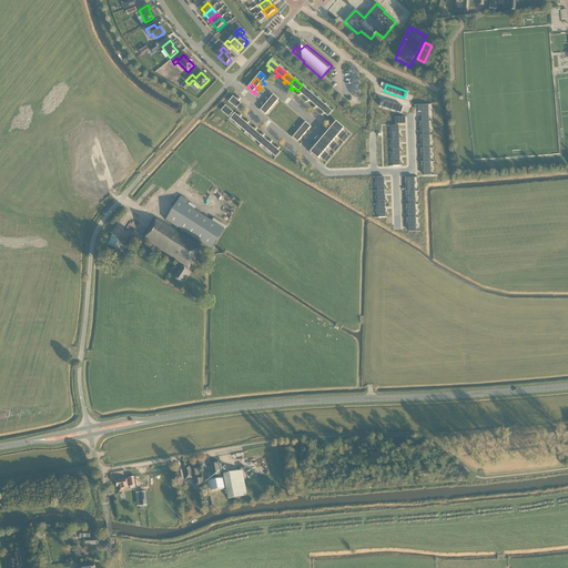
[(302,85),(297,91),(300,93),(297,95),(298,97),(301,94),(305,98),(310,92),(302,85)]
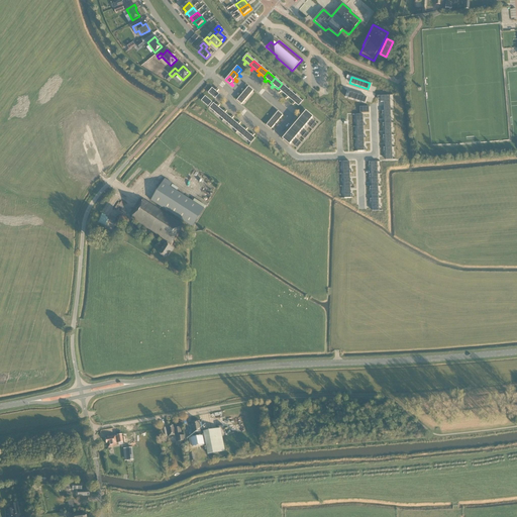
[(282,84),(278,89),(280,91),(278,93),(279,94),(281,92),(285,95),(289,90),(282,84)]
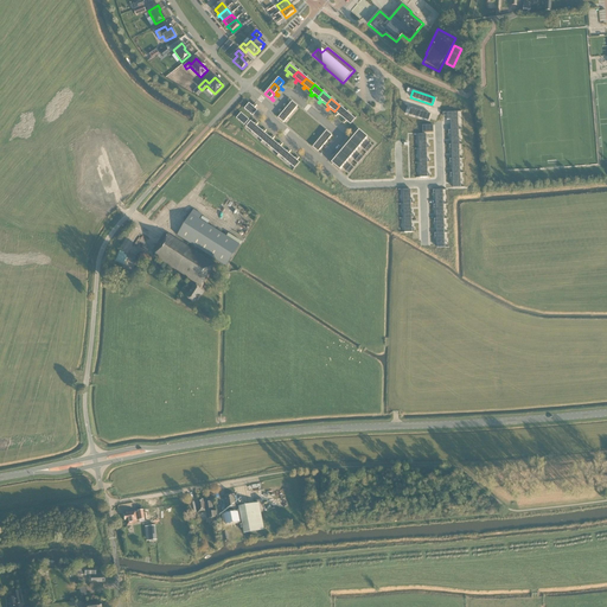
[(291,103),(287,107),(293,112),(298,107),(292,102),(289,100),(288,101),(291,103)]
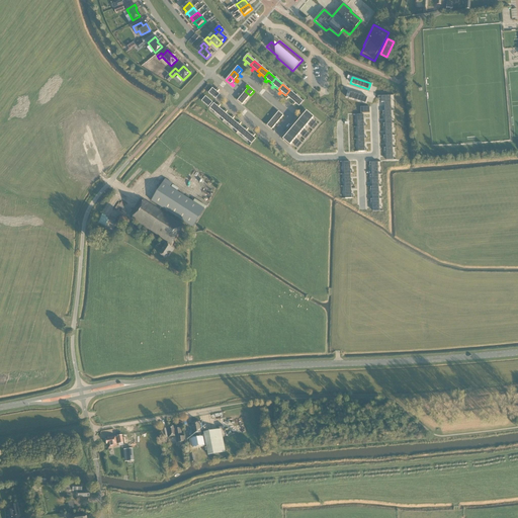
[(212,88),(208,93),(216,99),(220,94),(218,92),(220,90),(218,89),(216,91),(214,90),(212,88)]
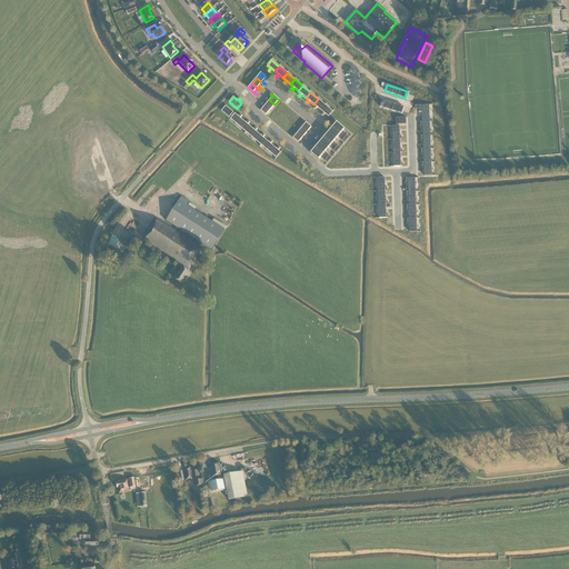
[(268,101),(265,106),(270,110),(275,105),(269,100),(267,98),(266,100),(268,101)]
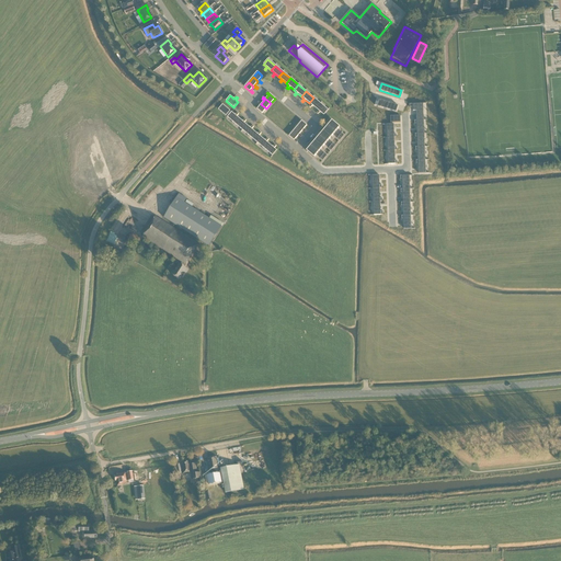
[(313,98),(309,103),(311,104),(309,107),(310,109),(312,105),(317,109),(321,104),(313,98)]
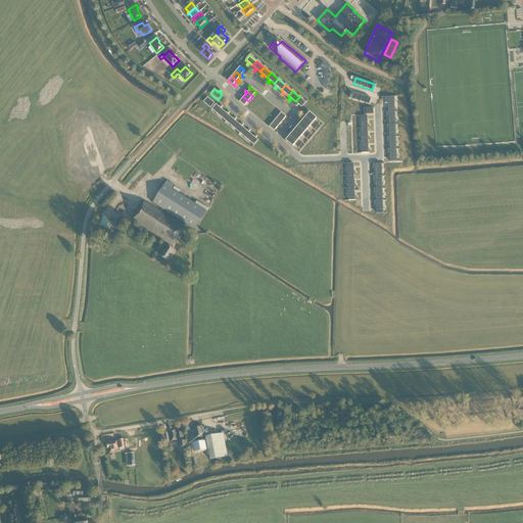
[(353,93),(351,99),(369,104),(371,98),(353,93)]
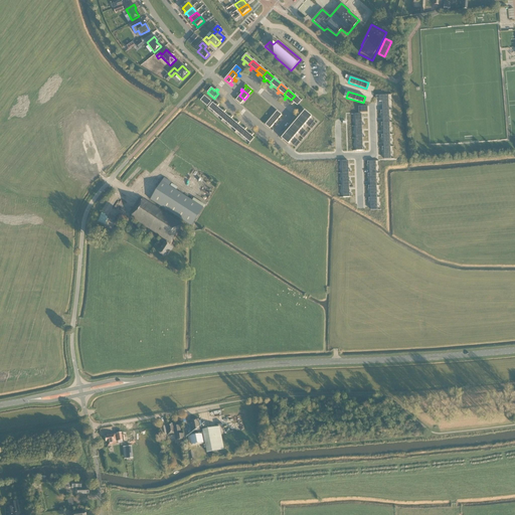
[(238,97),(235,101),(240,105),(244,100),(239,96),(237,94),(236,95),(238,97)]
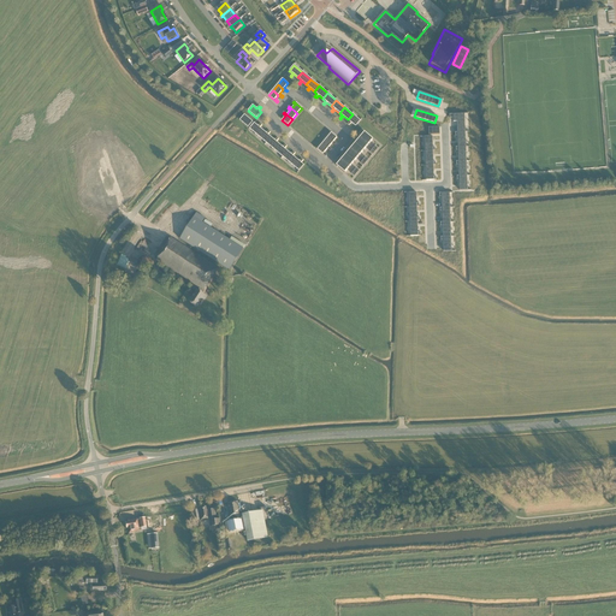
[(353,114),(348,119),(350,122),(348,124),(348,125),(349,126),(349,125),(351,123),(356,126),(360,122),(353,114)]
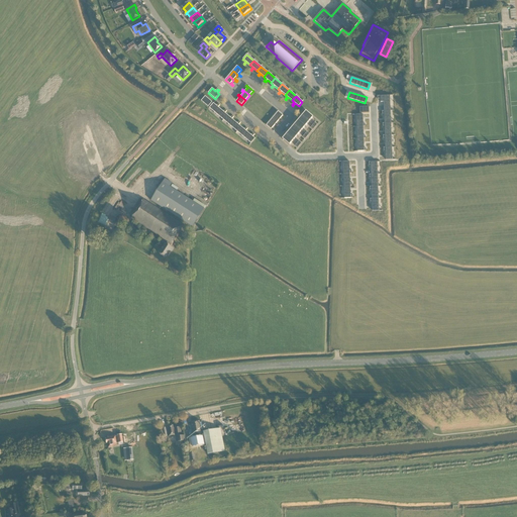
[(381,96),(378,96),(378,99),(381,99),(381,102),(384,102),(384,111),(390,111),(390,96),(381,96)]
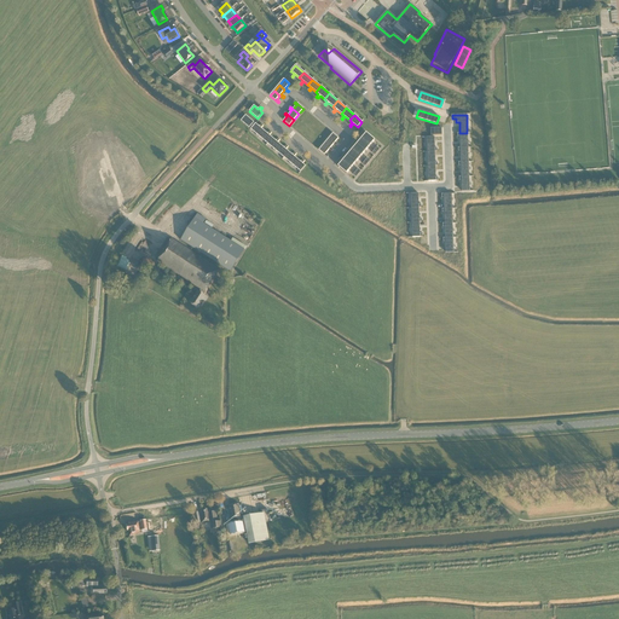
[(254,122),(246,116),(241,121),(249,128),(254,122)]
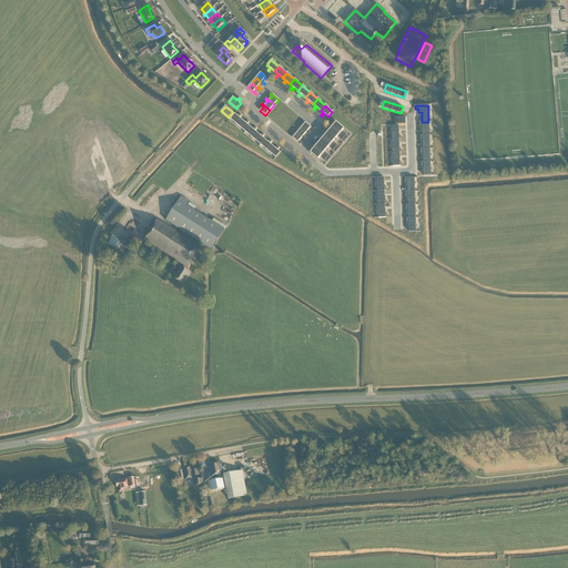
[(234,113),(230,119),(237,125),(242,120),(240,118),(242,115),(241,114),(240,114),(239,117),(234,113)]
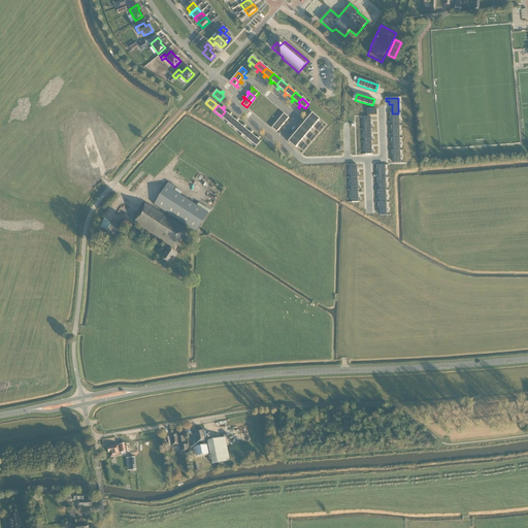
[(225,111),(221,117),(228,123),(232,118),(230,116),(232,113),(231,112),(230,112),(229,114),(225,111)]
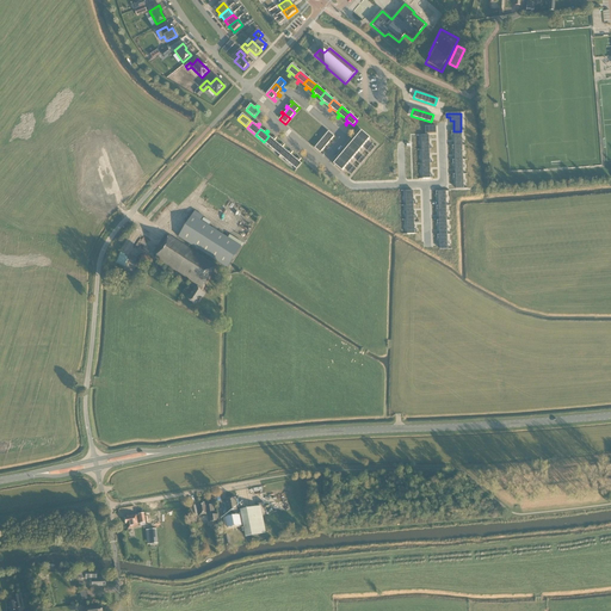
[(328,133),(323,137),(329,142),(332,144),(333,143),(332,142),(331,141),(334,137),(334,136),(328,131),(328,133)]
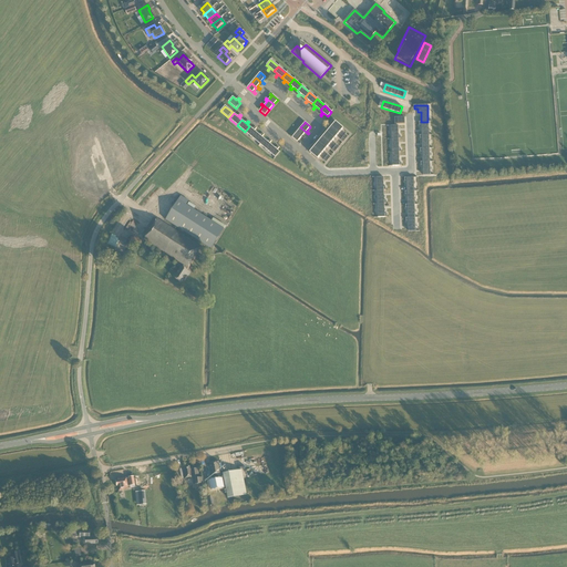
[(343,129),(336,122),(331,127),(339,134),(343,129)]
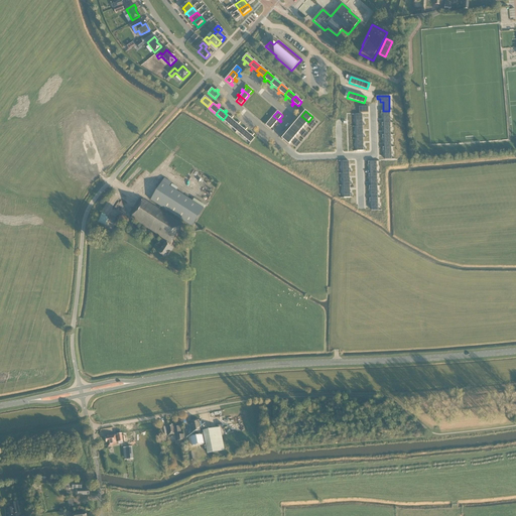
[(383,111),(381,111),(381,114),(383,114),(384,123),(390,123),(389,111),(383,111)]
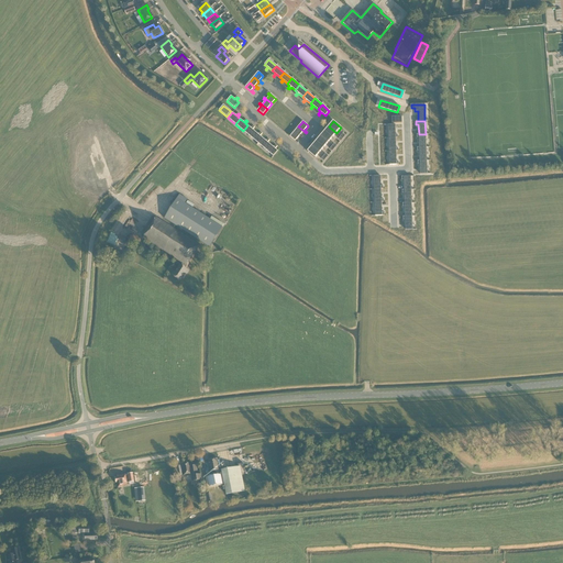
[(247,125),(243,131),(251,138),(255,132),(253,130),(254,128),(255,128),(253,127),(251,129),(247,125)]
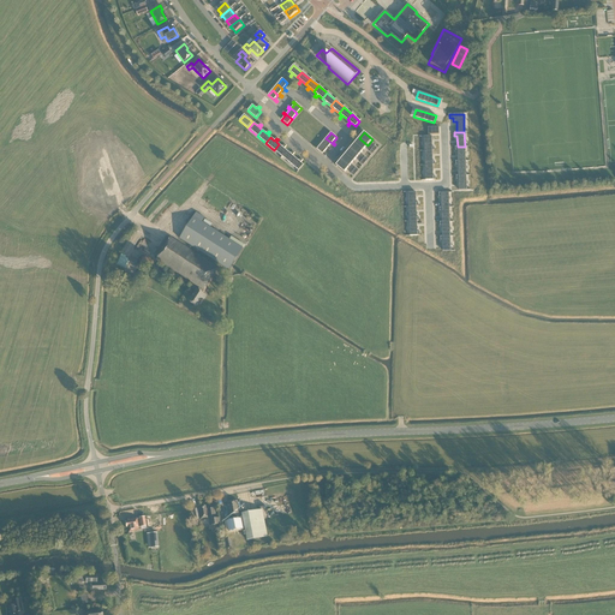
[(431,137),(424,137),(424,148),(424,151),(433,151),(435,151),(434,148),(433,148),(431,137)]
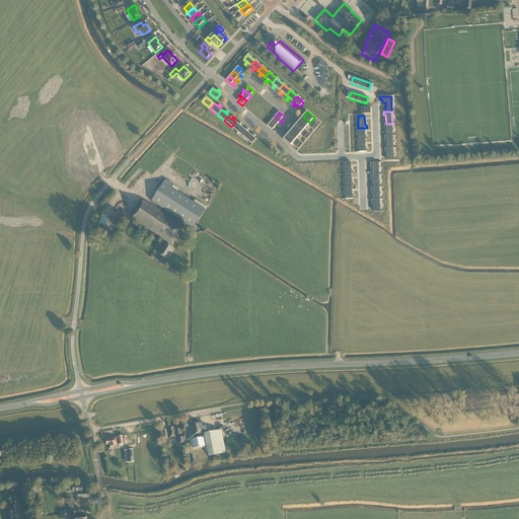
[(275,117),(271,122),(276,126),(278,128),(279,127),(279,126),(277,125),(280,121),(275,117)]
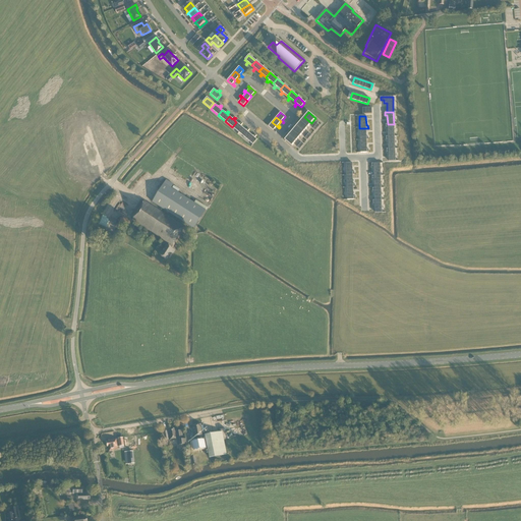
[(311,123),(304,117),(300,122),(307,127),(311,123)]
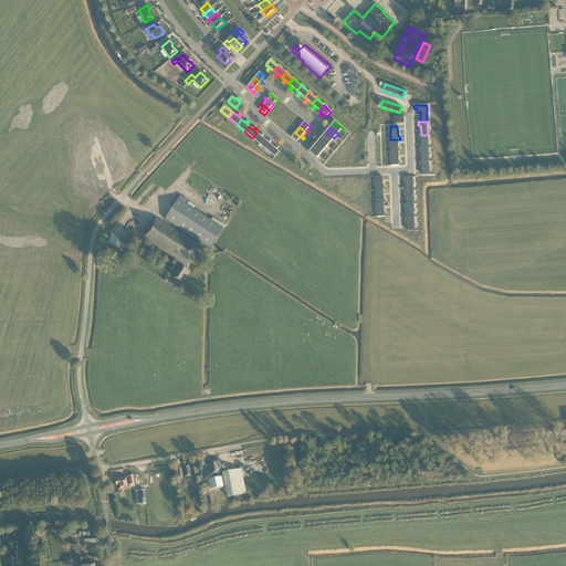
[(257,133),(252,138),(260,144),(264,139),(261,137),(263,135),(262,134),(260,136),(257,133)]
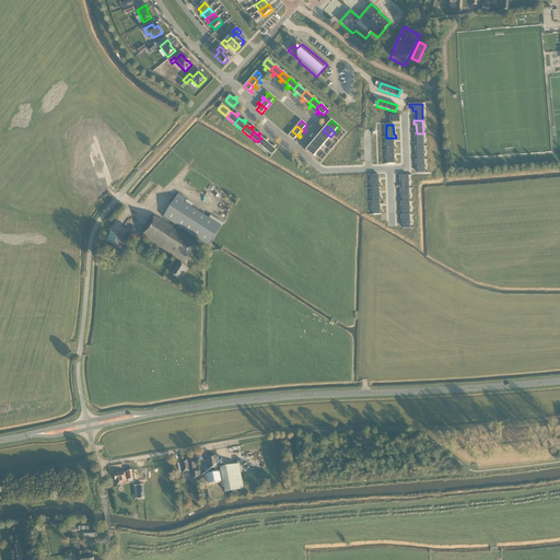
[(292,131),(289,136),(293,140),(296,142),(298,141),(294,139),(298,136),(292,131)]
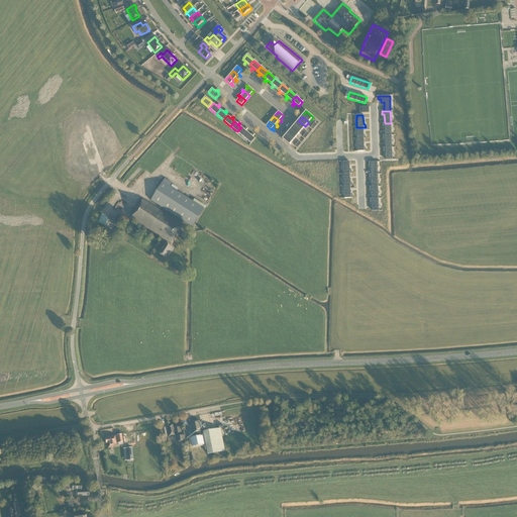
[(301,131),(305,126),(298,121),(294,125),(301,131)]
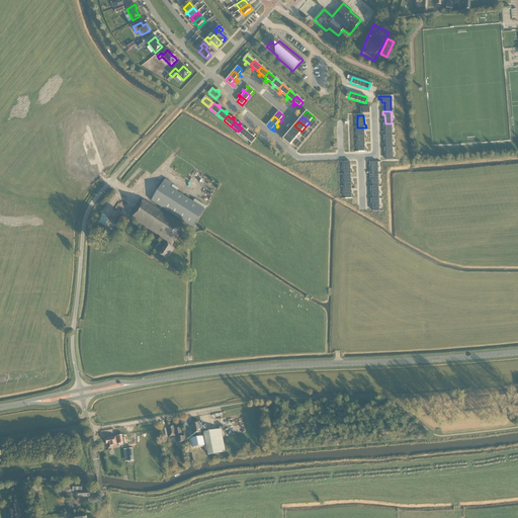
[(385,123),(383,123),(383,126),(385,126),(385,136),(392,136),(392,123),(385,123)]
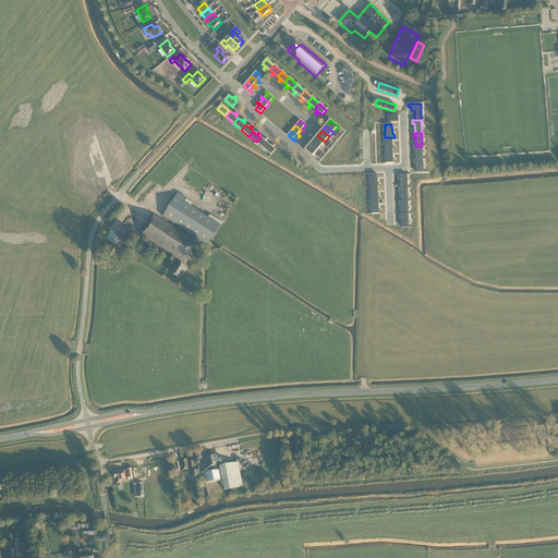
[(325,142),(317,135),(313,141),(320,147),(325,142)]
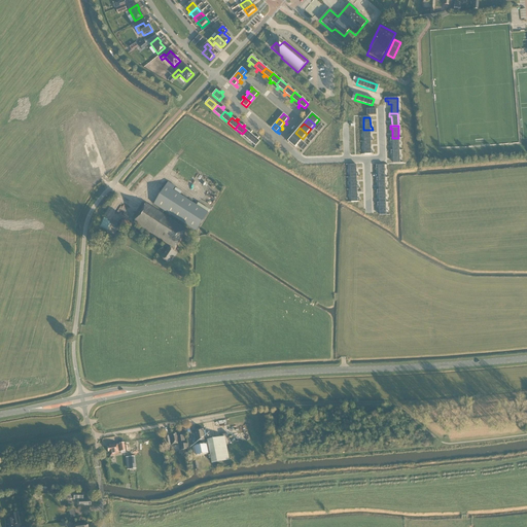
[(246,130),(242,134),(242,135),(245,138),(249,140),(253,136),(250,134),(252,131),(251,130),(249,133),(246,130)]
